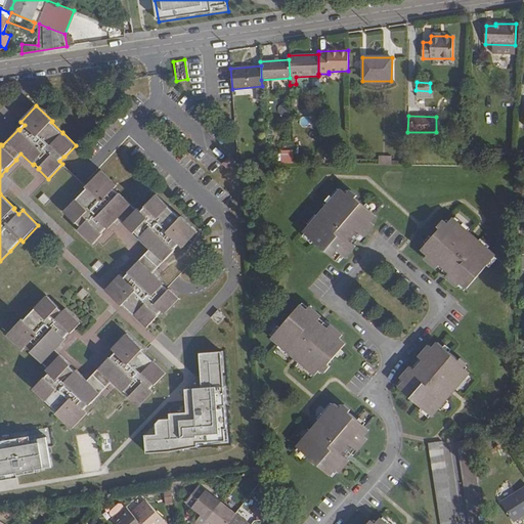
[(511,149),(494,148),(493,161),(510,162),(511,149)]
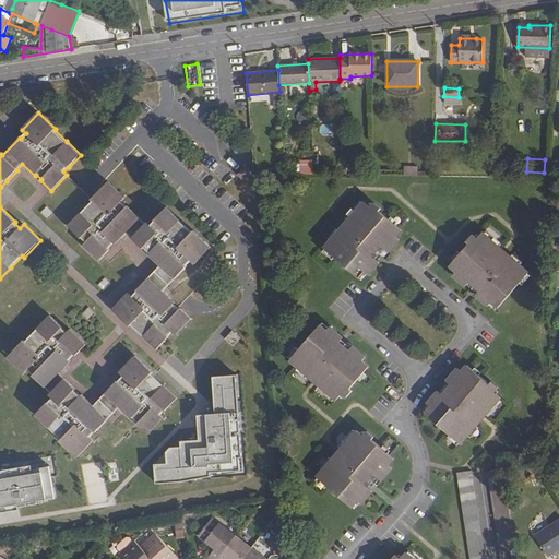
[(310,175),(311,161),(297,159),(297,174),(310,175)]
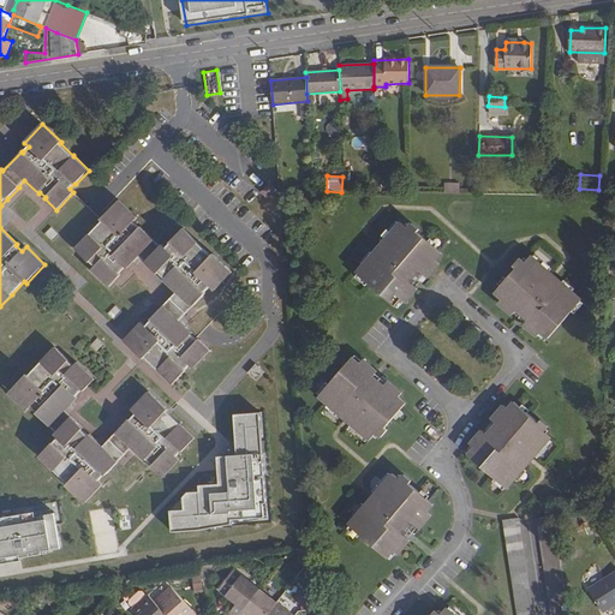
[(270,180),(262,190),(269,196),(278,187),(270,180)]
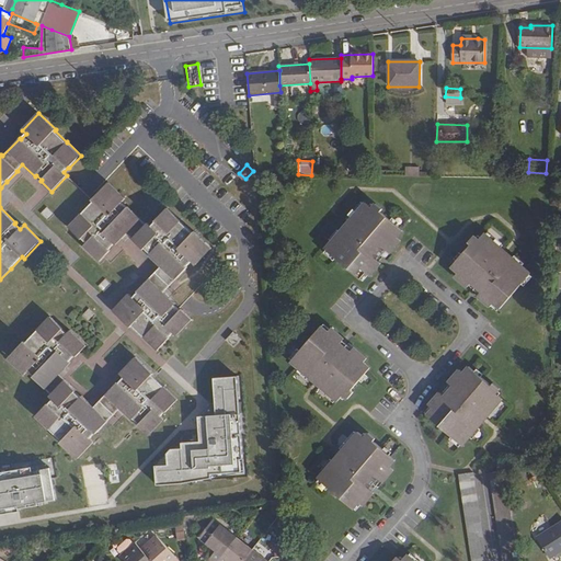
[(420,167),(407,167),(407,176),(420,176),(420,167)]
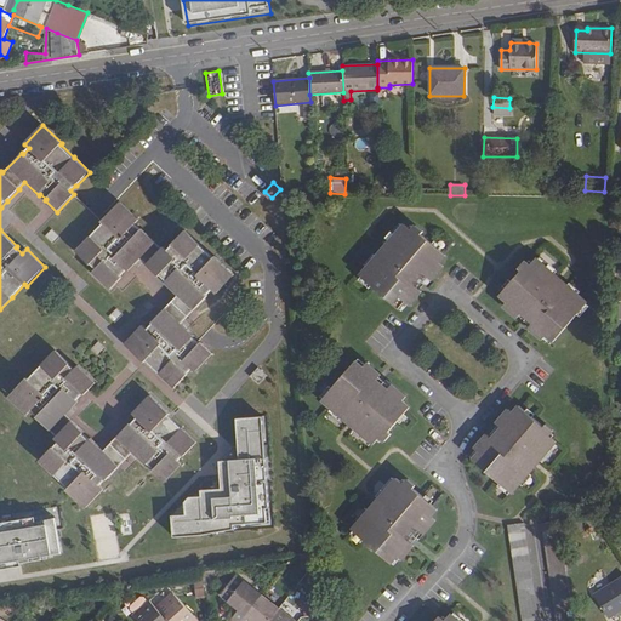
[(140,220),(123,203),(119,206),(103,222),(77,251),(90,265),(91,263),(96,268),(92,273),(110,290),(123,278),(120,277),(126,269),(129,272),(142,258),(159,277),(161,274),(167,280),(165,283),(178,295),(152,323),(153,323),(147,329),(143,325),(125,343),(146,362),(147,360),(160,374),(159,374),(175,388),(188,374),(187,372),(192,368),(195,372),(214,353),(201,342),(200,343),(194,337),(195,336),(182,324),(208,296),(208,295),(214,289),(217,294),(235,274),(215,256),(214,257),(200,245),(201,244),(186,229),(172,244),(169,250),(165,246),(163,249),(142,228),(141,229),(135,223),(140,220)]
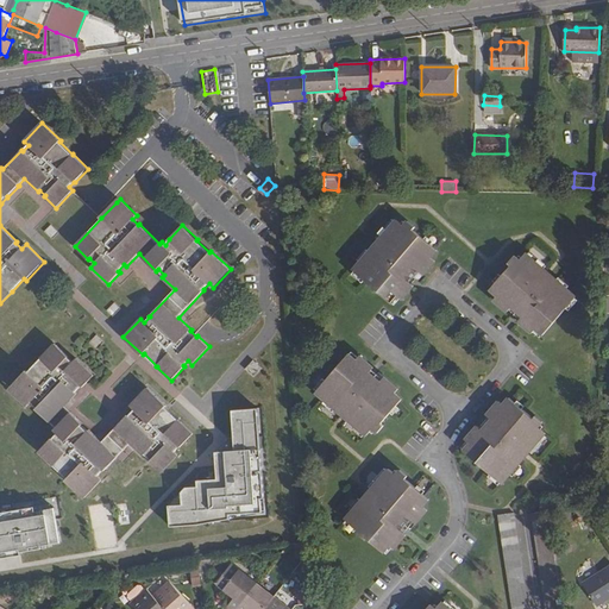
[(408,221),(403,226),(397,220),(375,246),(353,270),(393,305),(399,297),(402,300),(414,287),(410,283),(419,272),(424,276),(435,262),(432,258),(438,250),(413,228),(415,226),(408,221)]
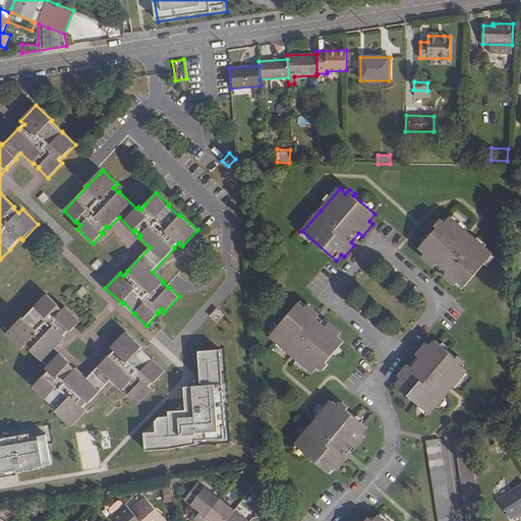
[(45,206),(50,199),(44,192),(38,198),(45,206)]
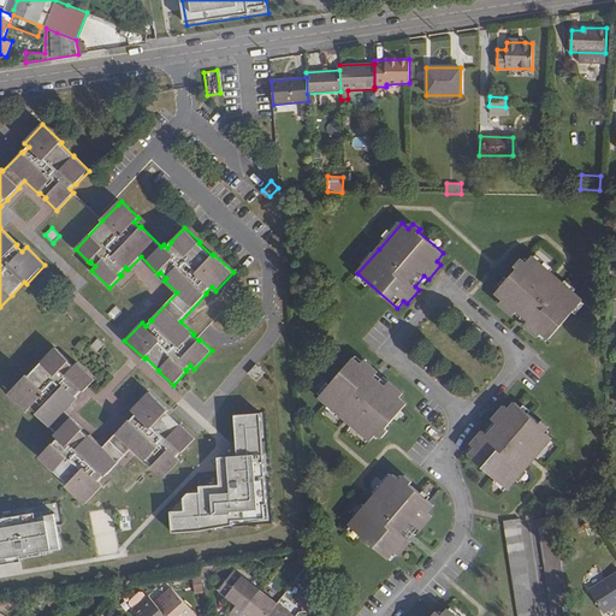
[(563,323),(584,301),(549,270),(532,256),(526,264),(521,259),(515,266),(517,268),(496,292),(503,298),(499,303),(514,317),(517,312),(528,320),(525,325),(538,338),(542,333),(549,338),(563,323)]
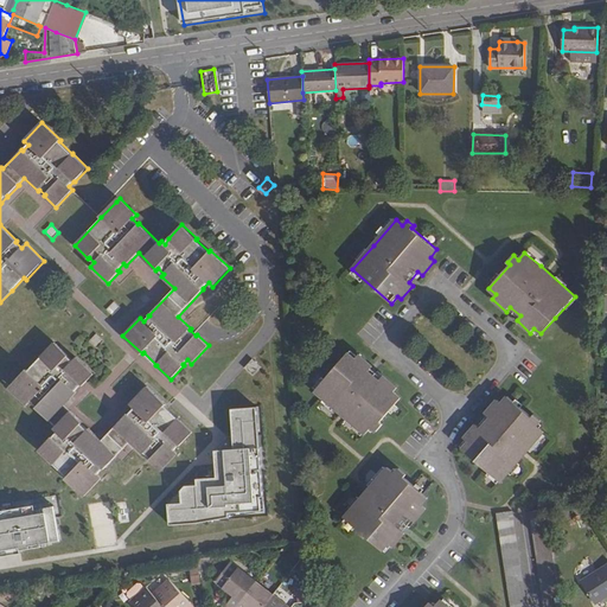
[(113,315),(120,307),(114,301),(107,310),(113,315)]
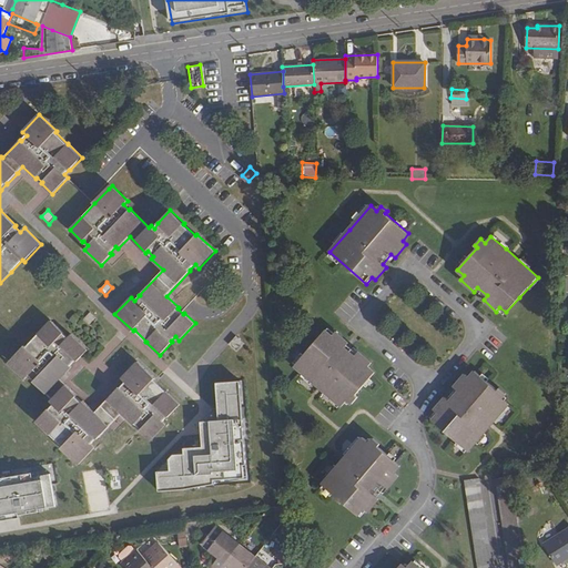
[(91,326),(98,318),(90,313),(84,320),(91,326)]
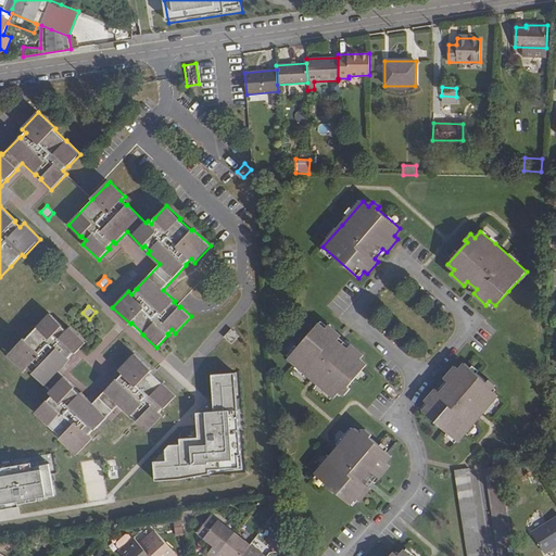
[(46,386),(47,386),(51,390),(50,392),(53,395),(49,400),(48,400),(36,413),(50,427),(50,426),(62,437),(60,438),(77,455),(95,438),(90,434),(96,429),(96,430),(119,405),(131,417),(133,416),(138,420),(137,421),(148,432),(163,416),(160,413),(164,407),(165,408),(177,395),(163,382),(151,371),(152,369),(135,353),(118,370),(123,374),(117,379),(116,379),(93,403),(81,392),(80,393),(75,388),(76,387),(64,376),(60,371),(71,359),(70,358),(75,353),(76,353),(86,342),(70,327),(66,330),(63,327),(63,326),(50,314),(37,327),(37,328),(26,339),(24,338),(8,356),(24,371),(28,367),(34,373),(33,374),(46,386)]
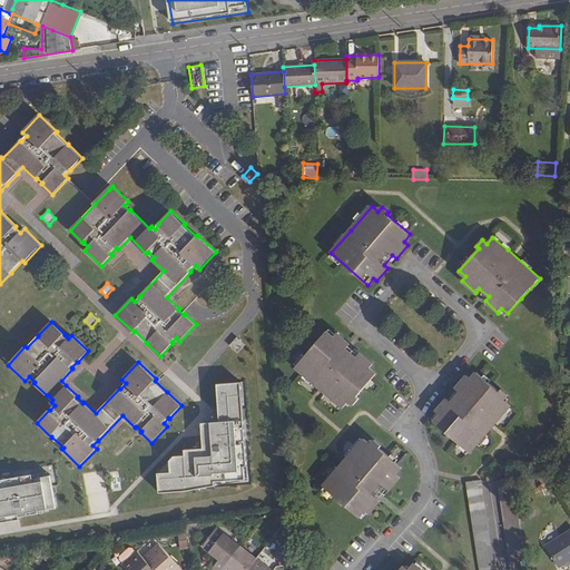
[(359,400),(356,397),(376,373),(370,367),(373,364),(361,353),(357,356),(346,347),(350,344),(337,333),(334,336),(327,331),(295,367),(343,409),(349,402),(353,405),(359,400)]
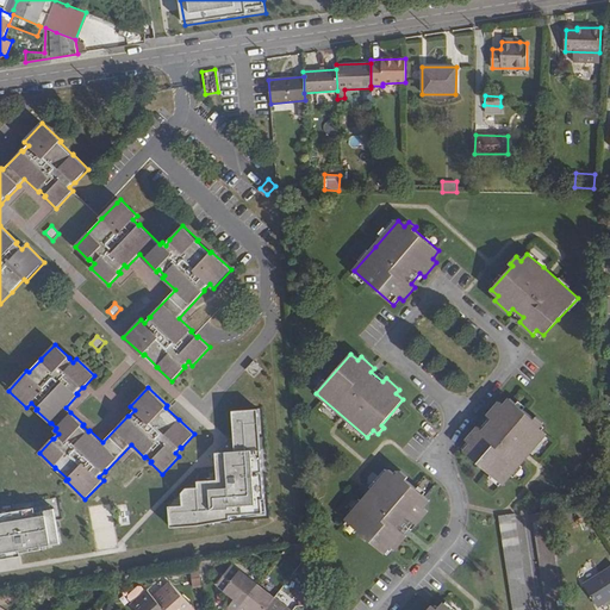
[(255,377),(262,368),(254,360),(247,369),(255,377)]
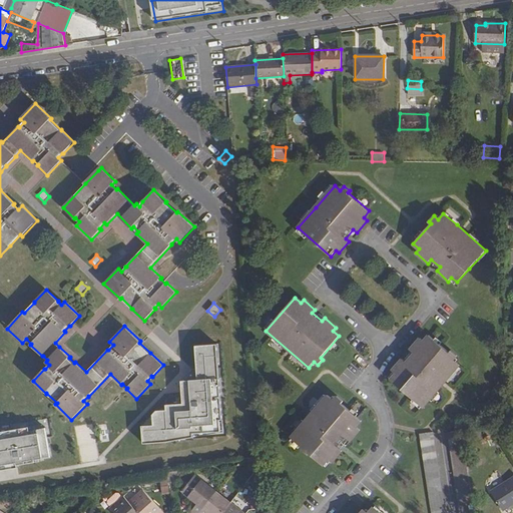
[(451,351),(450,353),(429,336),(424,341),(420,338),(410,350),(414,353),(406,362),(402,359),(392,371),(396,374),(391,379),(423,408),(460,365),(454,360),(458,356),(451,351)]
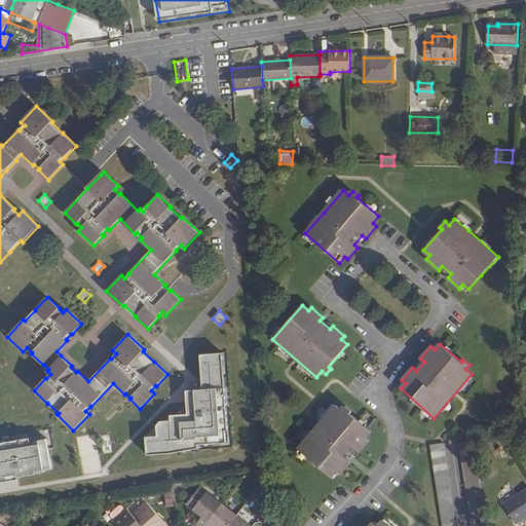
[(146,437),(147,455),(172,453),(171,448),(198,446),(198,444),(227,442),(226,430),(229,429),(225,387),(222,387),(221,368),(224,367),(223,352),(200,353),(202,378),(197,379),(186,390),(188,413),(170,414),(171,420),(161,420),(157,424),(157,436),(146,437)]
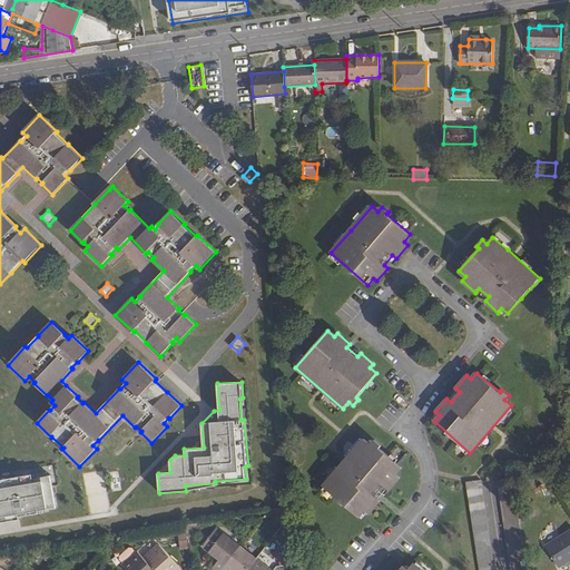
[(363,439),(323,485),(360,518),(365,511),(370,514),(380,501),(376,498),(385,487),(389,490),(400,478),(396,473),(402,468),(380,448),(381,445),(374,440),(370,444),(363,439)]
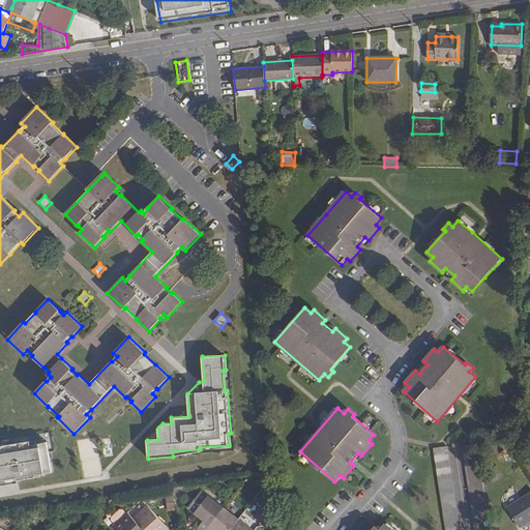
[(0,487),(19,483),(18,480),(39,476),(39,474),(53,472),(47,442),(31,445),(30,441),(0,446),(0,487)]
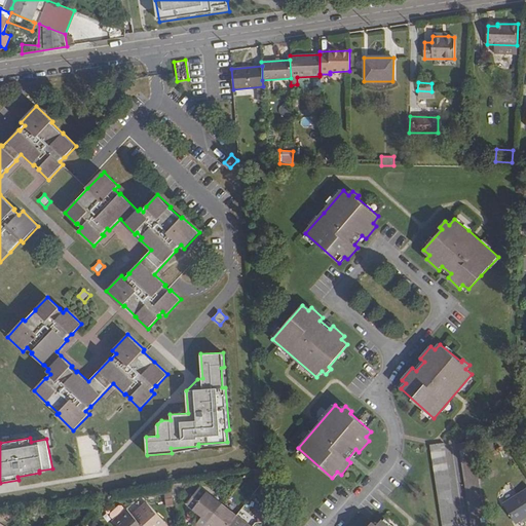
[(458,443),(471,525),(485,525),(477,468),(473,441),(458,443)]
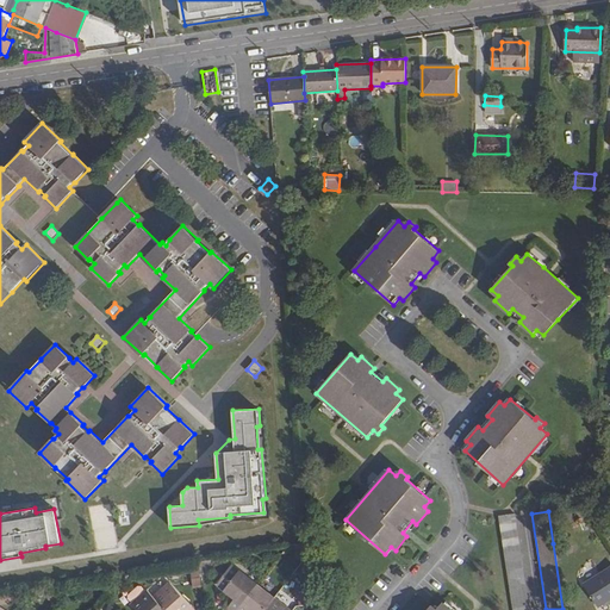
[(499,516),(512,609),(529,609),(515,514),(499,516)]
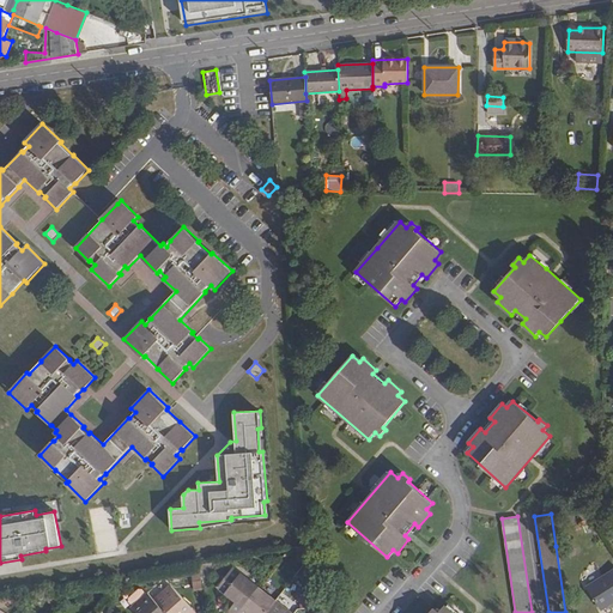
[(600,610),(612,601),(612,570),(587,588),(600,610)]
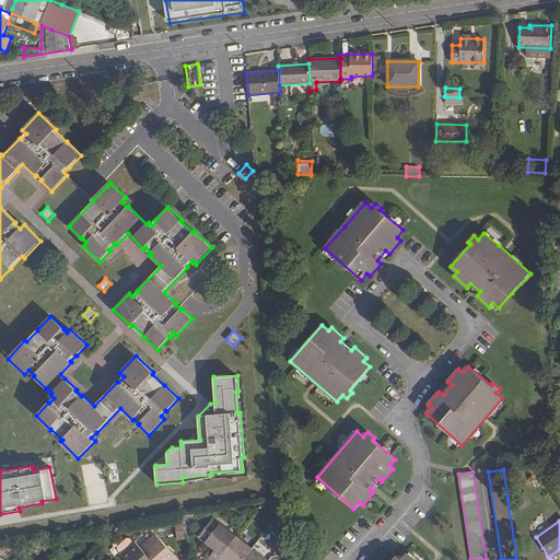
[(141,522),(128,524),(129,535),(142,533),(141,522)]
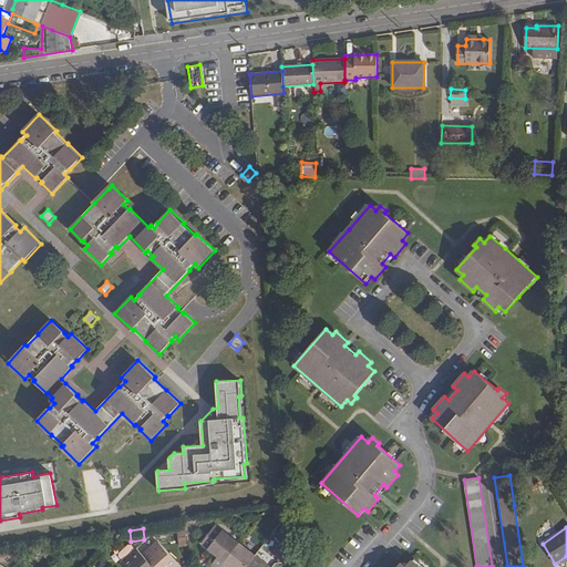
[(176,531),(176,546),(185,546),(184,529),(176,531)]
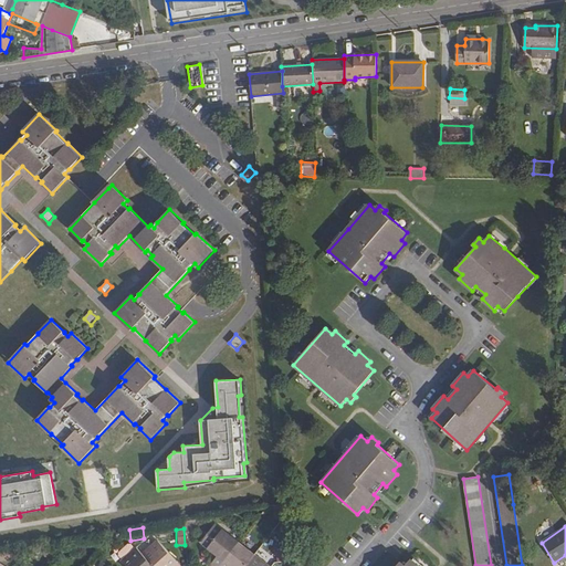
[(218,556),(210,565),(220,565),(239,542),(222,530),(208,548),(218,556)]
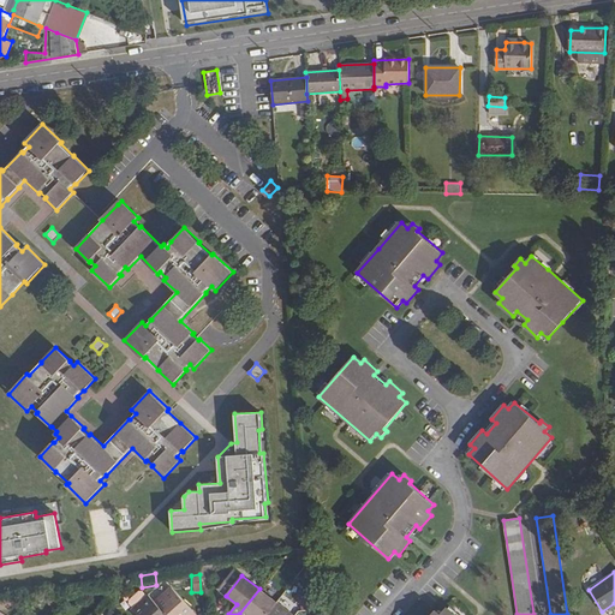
[(222,595),(231,580),(225,577),(216,591),(222,595)]
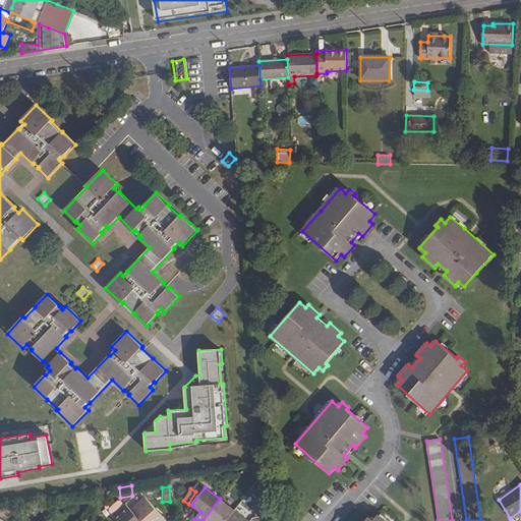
[(166,520),(145,498),(131,510),(140,520),(151,520),(154,519),(155,520),(166,520)]
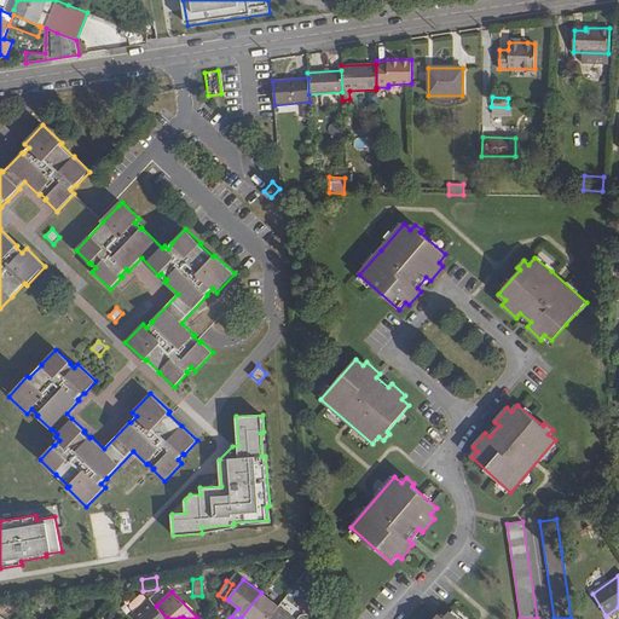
[(268,618),(278,607),(261,593),(241,618),(268,618)]
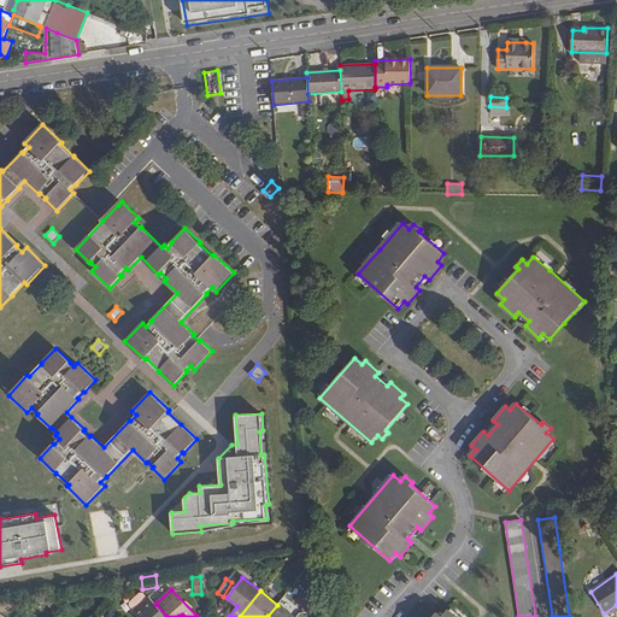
[(57,597),(47,598),(50,607),(59,605),(57,597)]
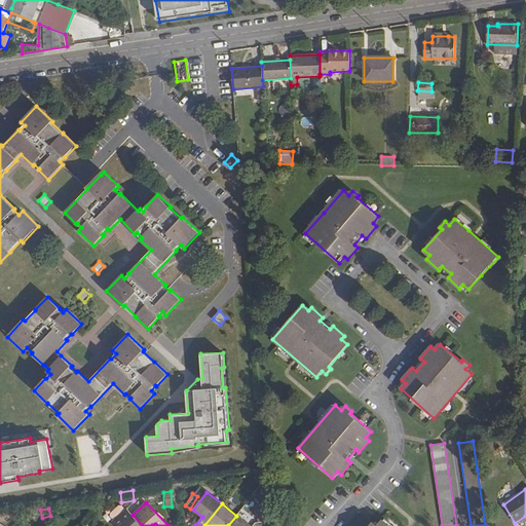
[(142,525),(133,515),(127,509),(112,522),(115,525),(142,525)]
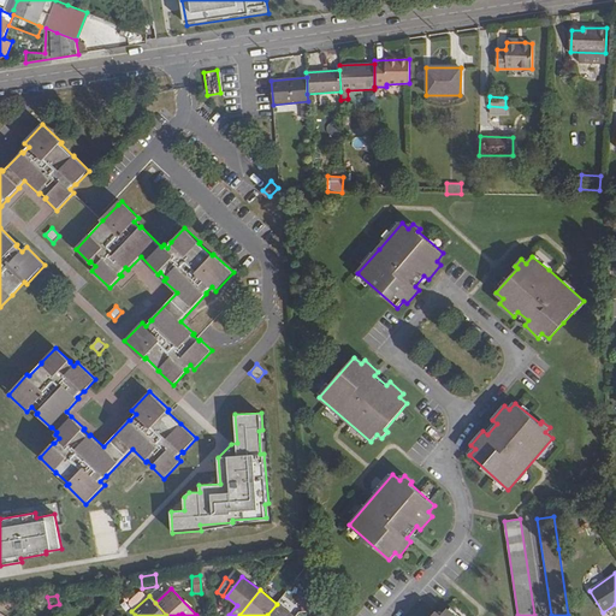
[(292,615),(277,604),(267,615),(292,615)]
